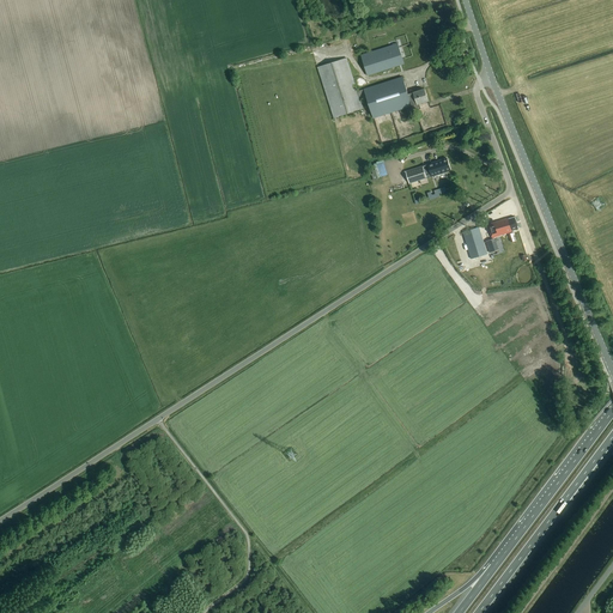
[(398,43),(360,55),(366,73),(404,61),(398,43)]
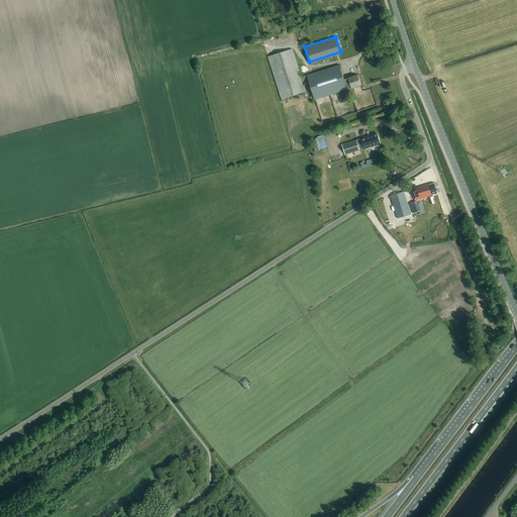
[(292,49),(268,57),(282,100),(306,92),(304,84),(309,83),(315,100),(347,90),(348,94),(354,92),(353,88),(362,85),(358,76),(344,80),(339,65),(307,75),(307,77),(302,79),(292,49)]
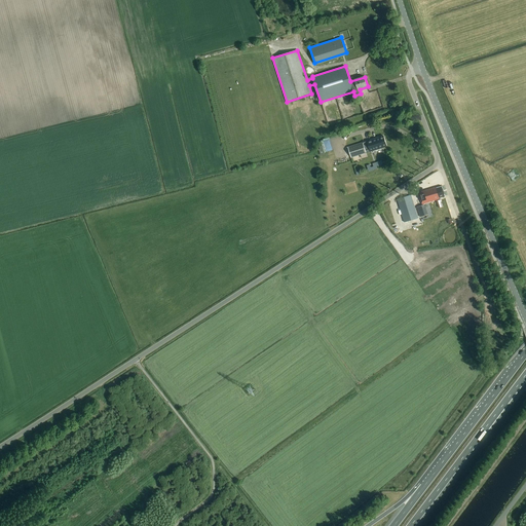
[(383,136),(348,147),(351,157),(386,147),(383,136)]
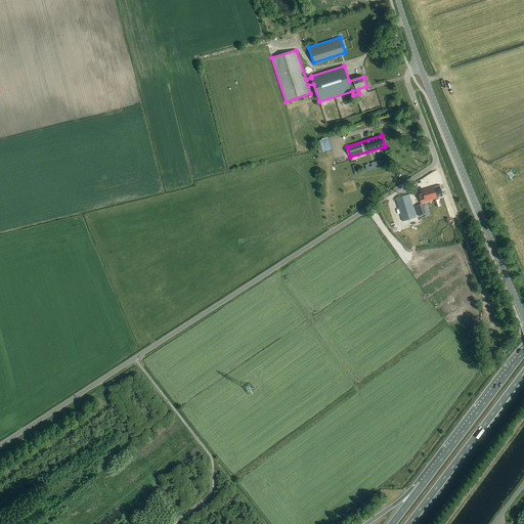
[(321,138),(325,151),(334,148),(330,136),(321,138)]
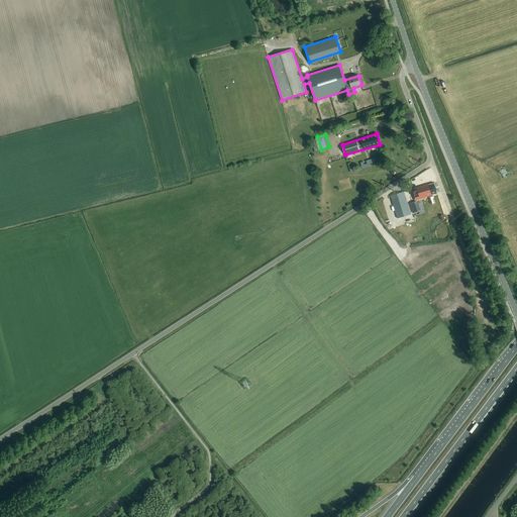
[(428,184),(411,189),(415,201),(432,195),(431,195),(437,193),(434,183),(428,185),(428,184)]
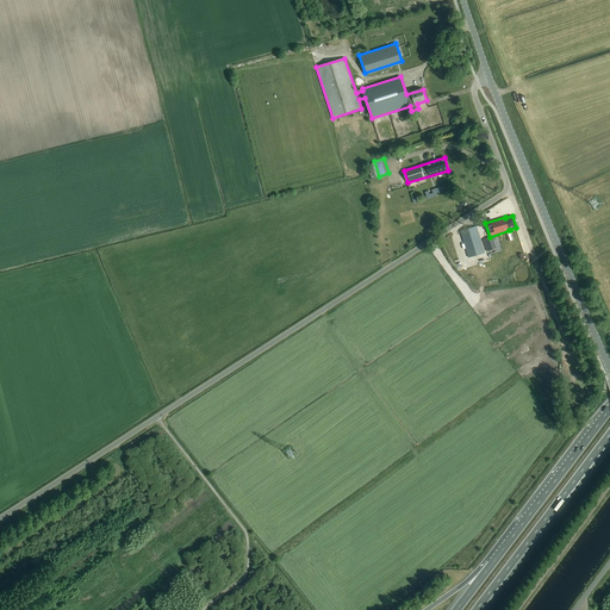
[(477,226),(461,231),(470,257),(485,253),(477,226)]
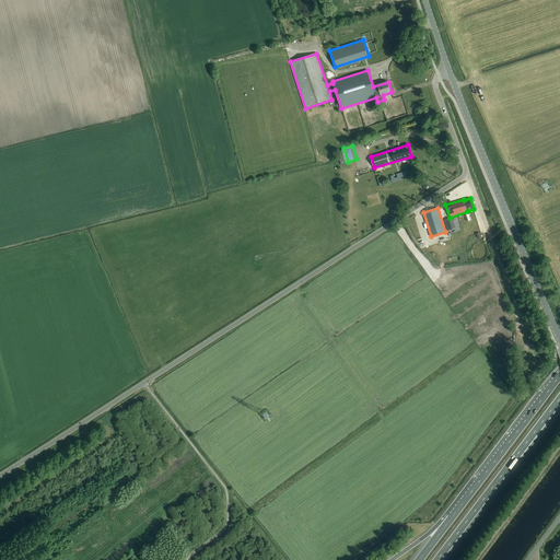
[(452,218),(444,220),(447,231),(456,228),(452,218)]
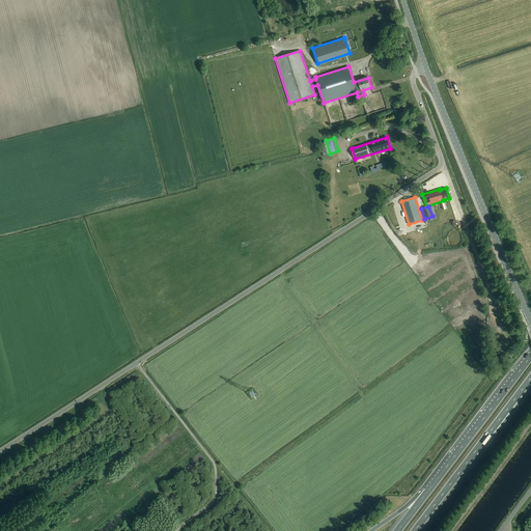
All buildings are outlined.
